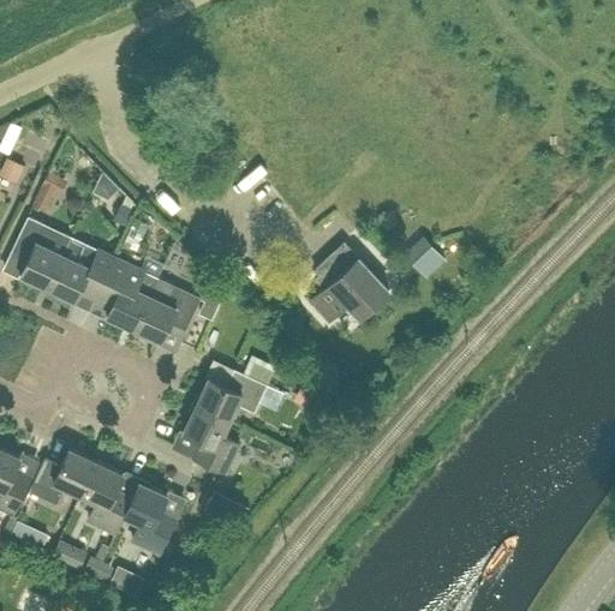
[(16,157),(28,129),(15,123),(3,151),(16,157)]
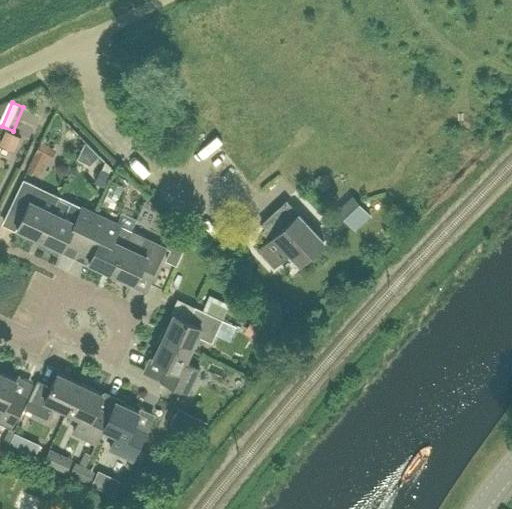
[(0,146),(14,153),(21,138),(6,131),(0,144),(0,146)]
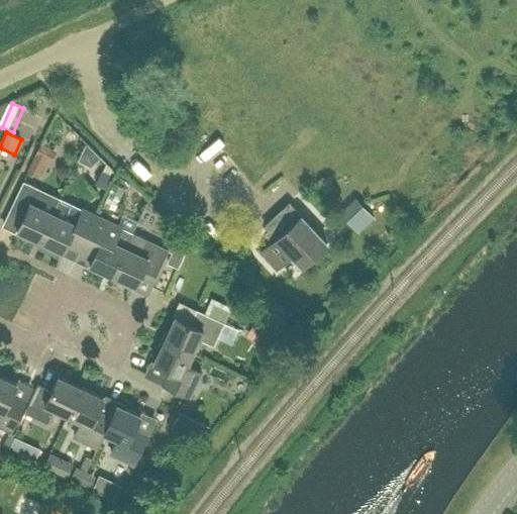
[(57,153),(41,146),(36,158),(52,164),(57,153)]
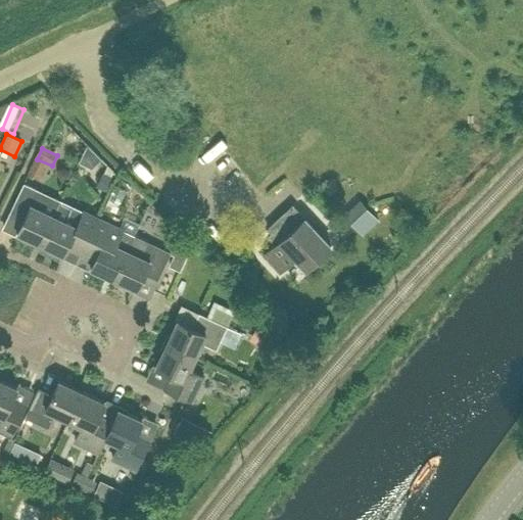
[(112,180),(103,176),(97,189),(106,193),(112,180)]
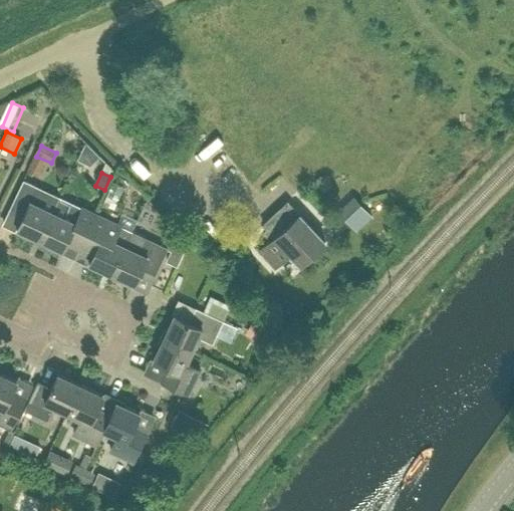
[(59,198),(24,182),(11,210),(23,215),(16,230),(39,241),(59,198)]
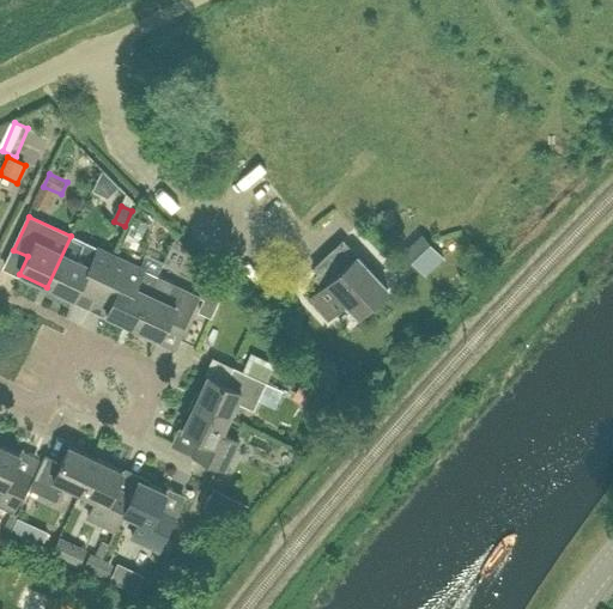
[(71,236),(47,287),(74,299),(82,282),(98,290),(113,256),(71,236)]
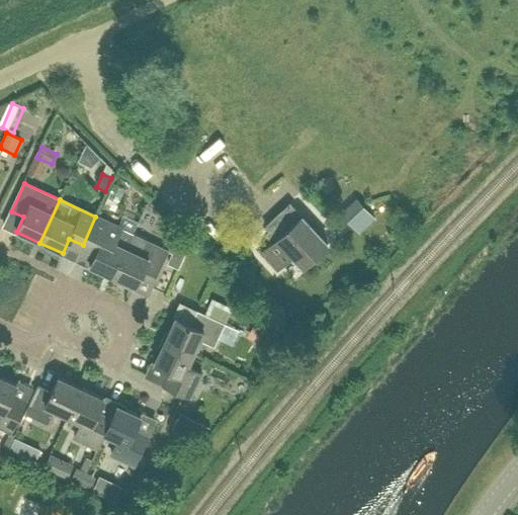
[(301,268),(327,245),(289,206),(265,230),(276,242),(262,255),(277,271),(291,257),(301,268)]
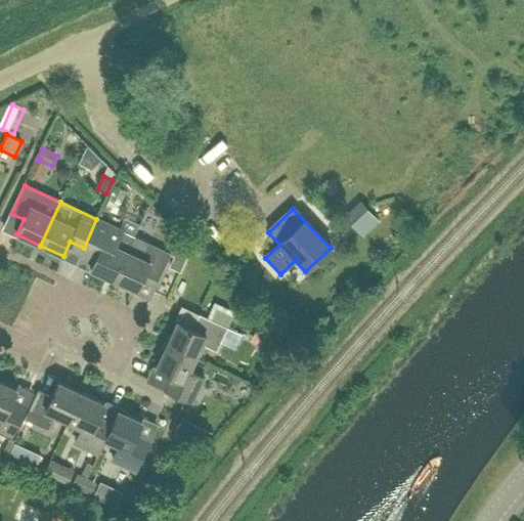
[(379,222),(366,210),(351,224),(362,237),(379,222)]
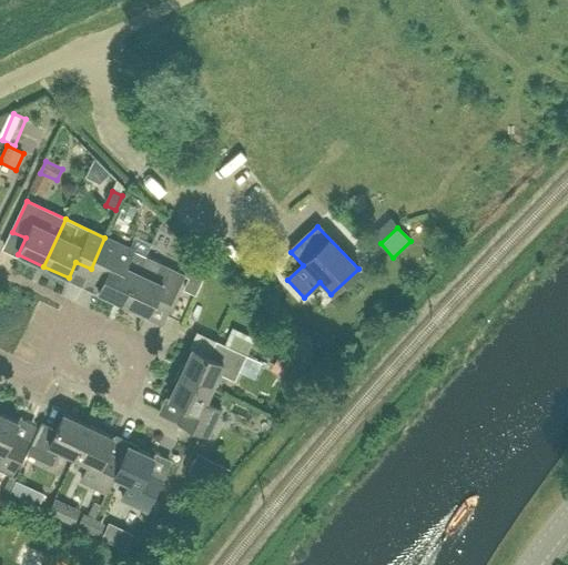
[(104,238),(91,269),(110,278),(102,293),(123,303),(145,256),(130,250),(104,238)]
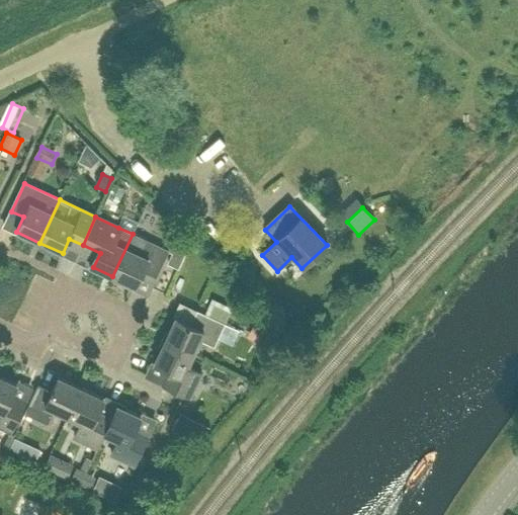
[(133,234),(112,276),(136,286),(143,272),(157,279),(170,252),(169,251),(145,240),(133,234)]
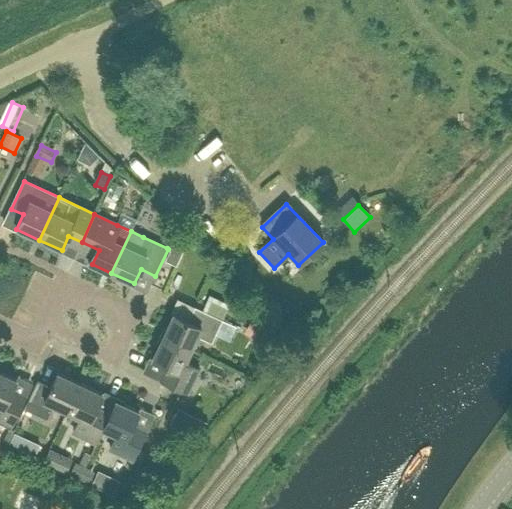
[(179,240),(172,261),(181,263),(187,242),(179,240)]
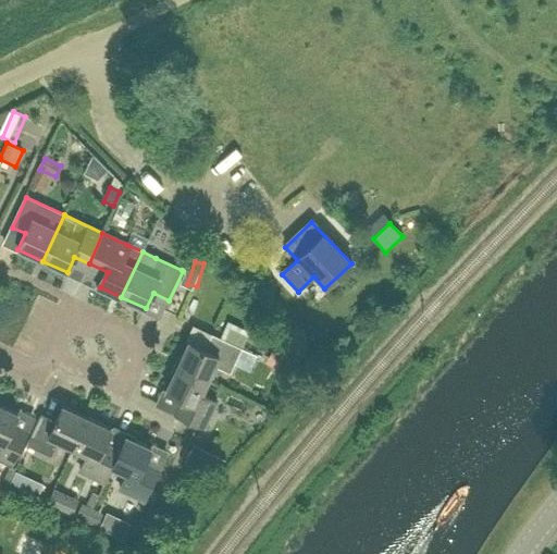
[(226,324),(220,340),(240,349),(247,333),(226,324)]
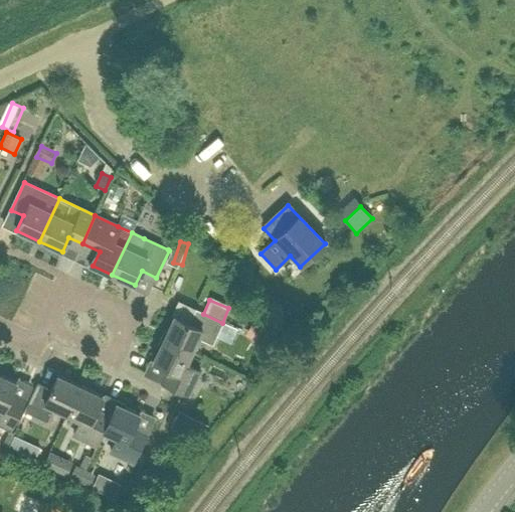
[(164,339),(191,352),(197,339),(211,346),(222,323),(203,314),(195,310),(189,323),(175,316),(164,339)]
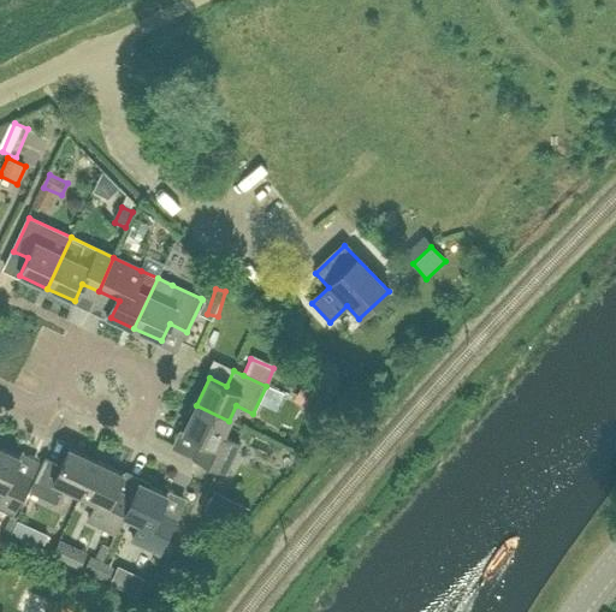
[(314,414),(324,396),(321,394),(304,386),(296,404),(306,409),(314,414)]
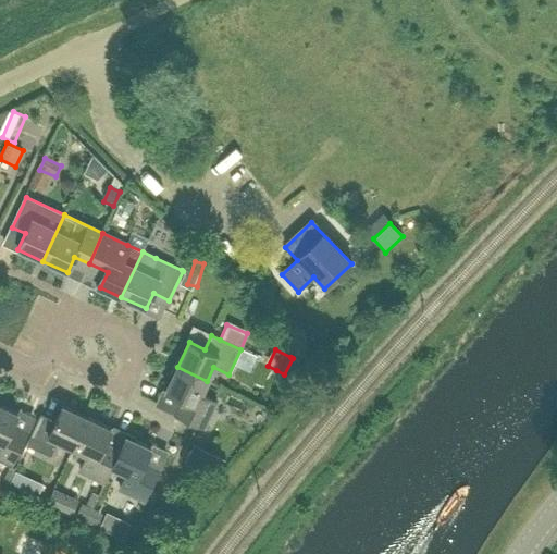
[(175,415),(197,425),(205,428),(215,403),(200,396),(207,381),(177,367),(165,393),(182,399),(175,415)]
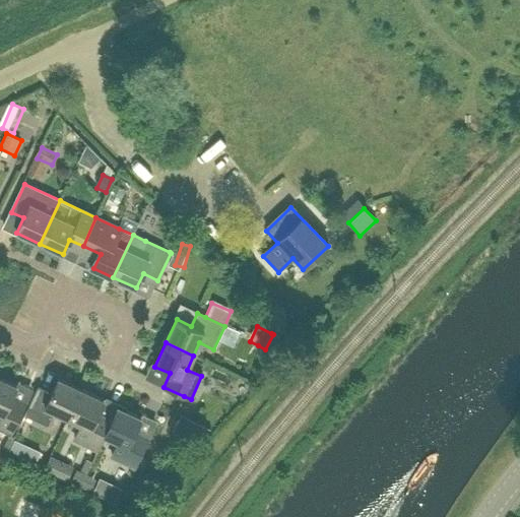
[(0,379),(0,432),(10,437),(23,409),(10,403),(17,388),(0,379)]
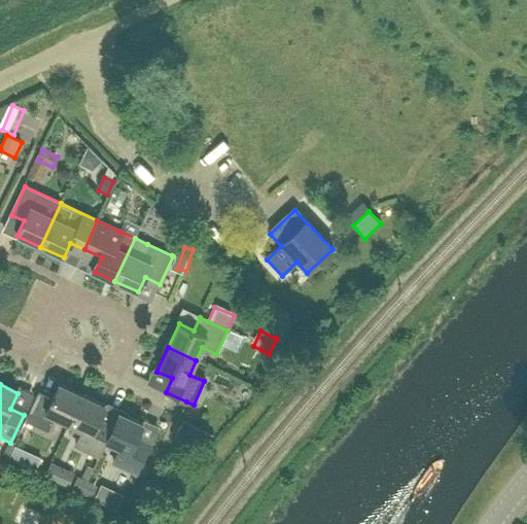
[(69,424),(81,396),(59,385),(53,399),(38,393),(25,422),(48,432),(56,418),(69,424)]
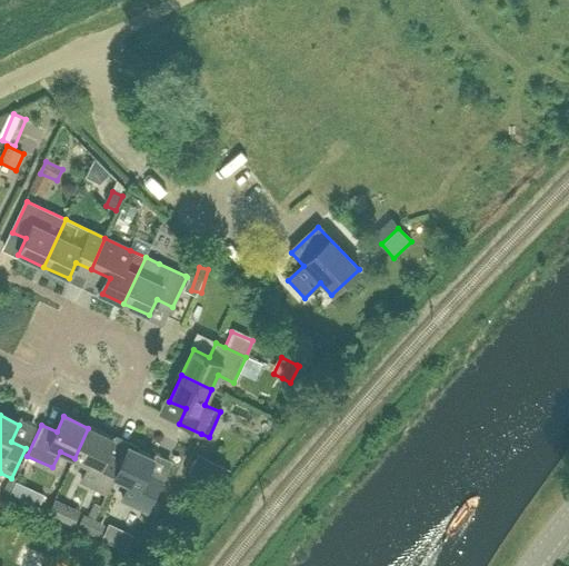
[(107,494),(113,478),(121,463),(106,455),(113,439),(88,428),(75,458),(89,465),(82,482),(107,494)]
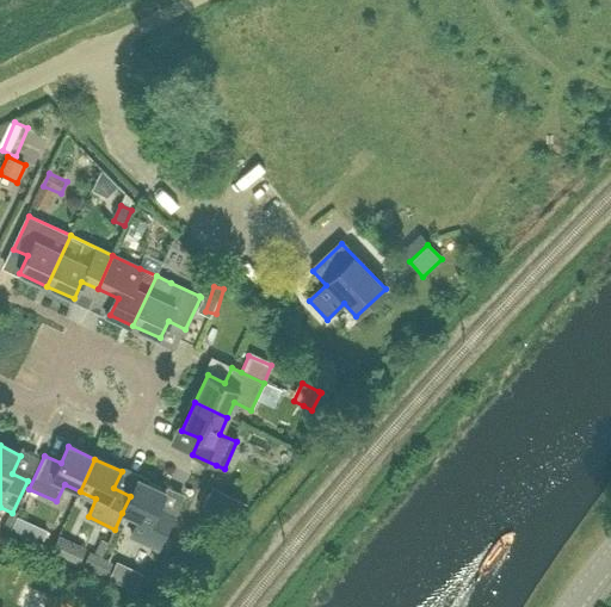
[(130,496),(122,513),(140,520),(131,538),(158,550),(173,516),(156,509),(165,493),(137,479),(130,496)]
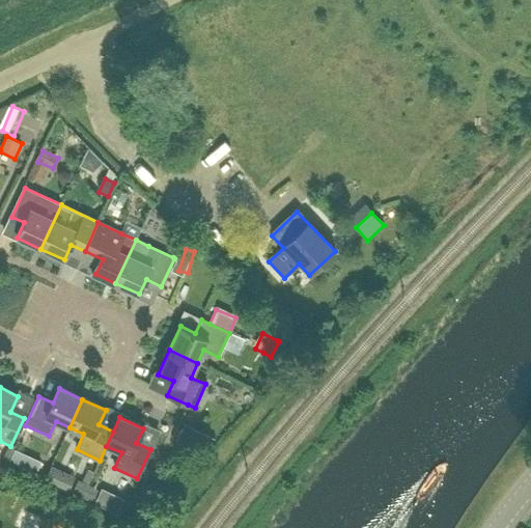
[(199,434),(184,426),(175,444),(191,451),(199,434)]
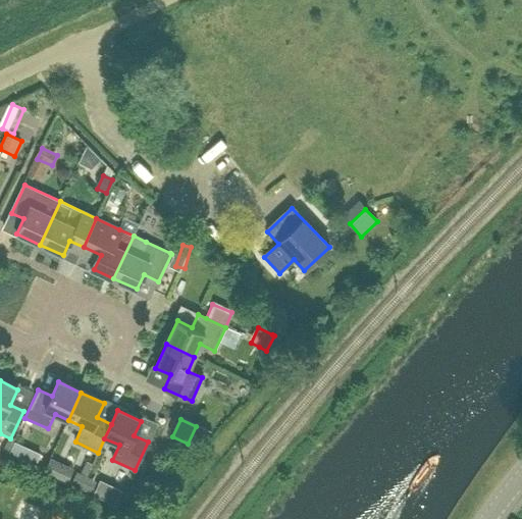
[(71,484),(82,489),(87,477),(77,473),(71,484)]
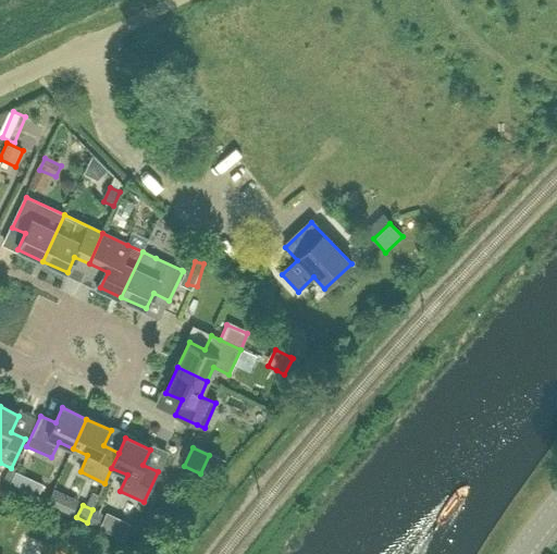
[(103,515),(93,509),(87,522),(97,527),(103,515)]
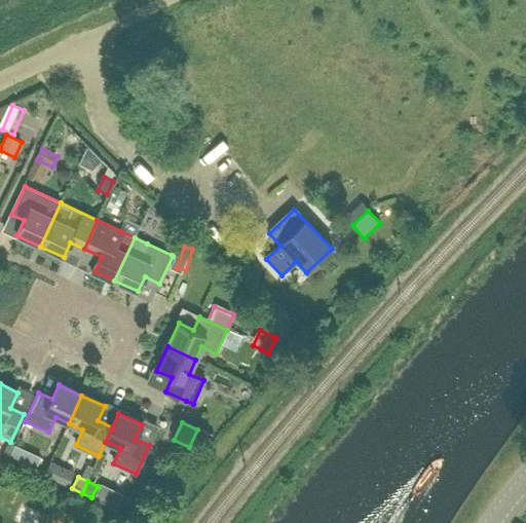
[(45,522),(47,519),(30,506),(20,520),(23,522),(45,522)]
